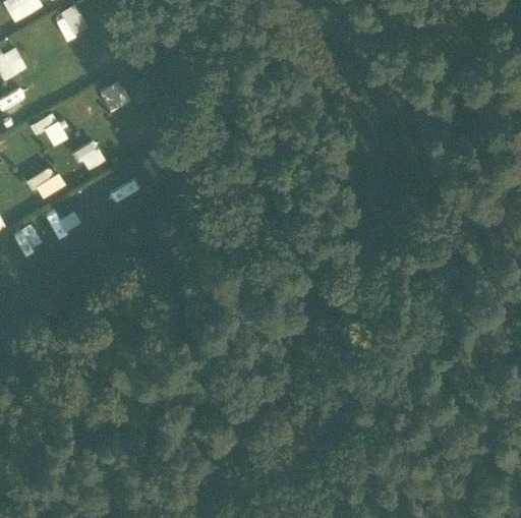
[(15,23),(42,8),(37,0),(6,0),(3,2),(15,23)]
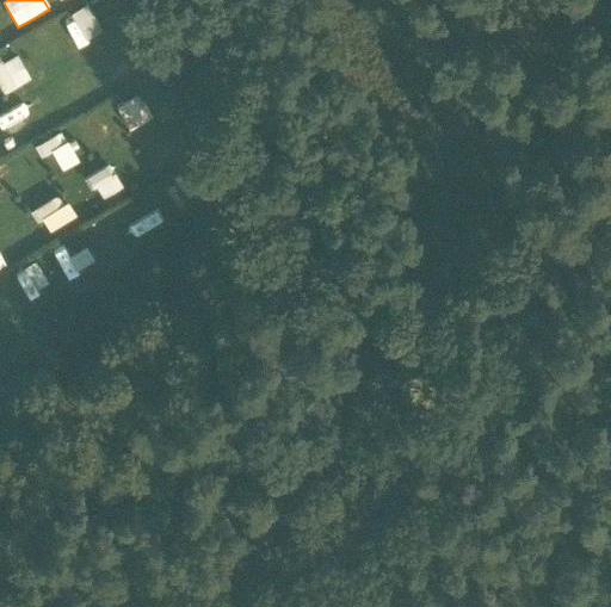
[(56,0),(66,14),(87,0),(56,0)]
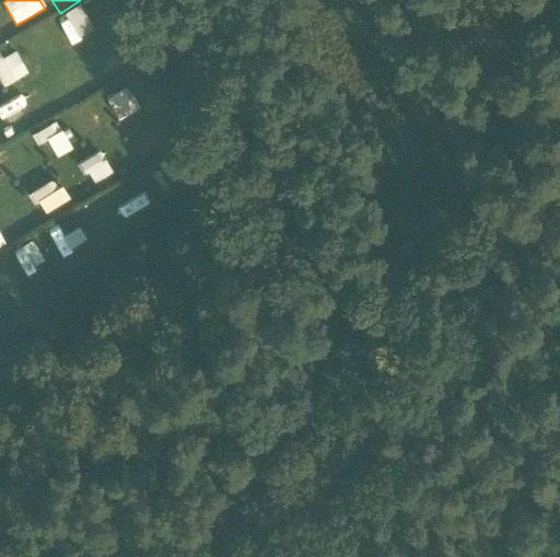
[(59,16),(68,42),(102,30),(92,4),(59,16)]
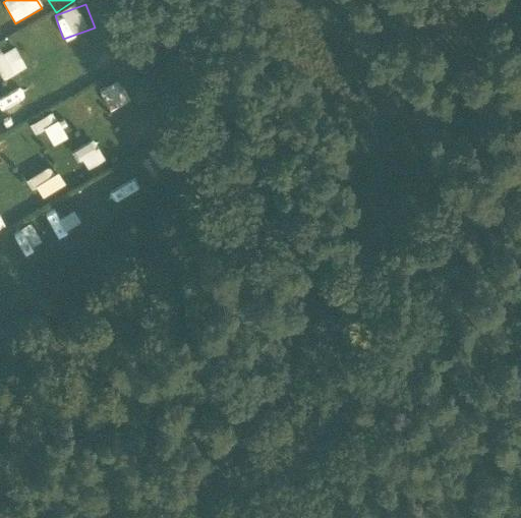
[(27,69),(15,45),(0,52),(0,72),(4,80),(27,69)]
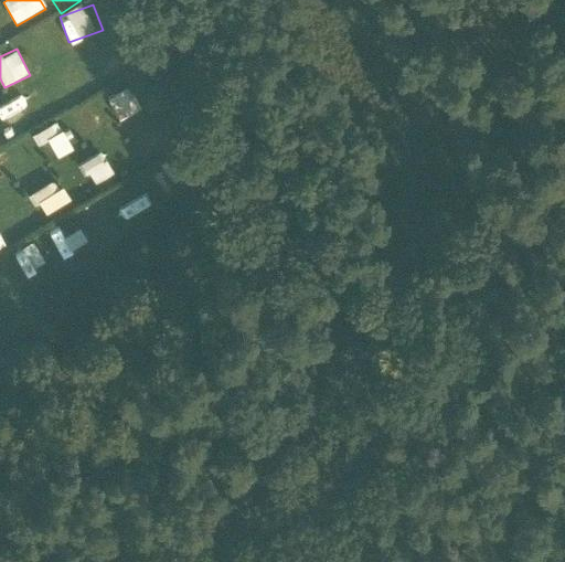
[(120,122),(142,109),(130,87),(108,101),(120,122)]
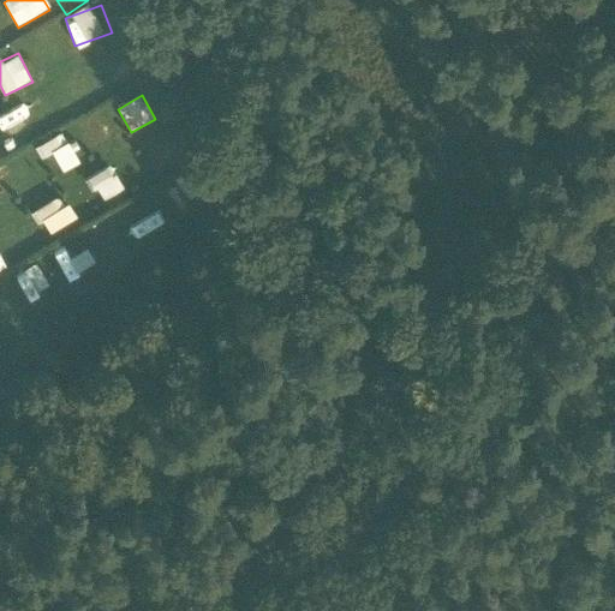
[(37,147),(52,178),(79,166),(65,135),(37,147)]
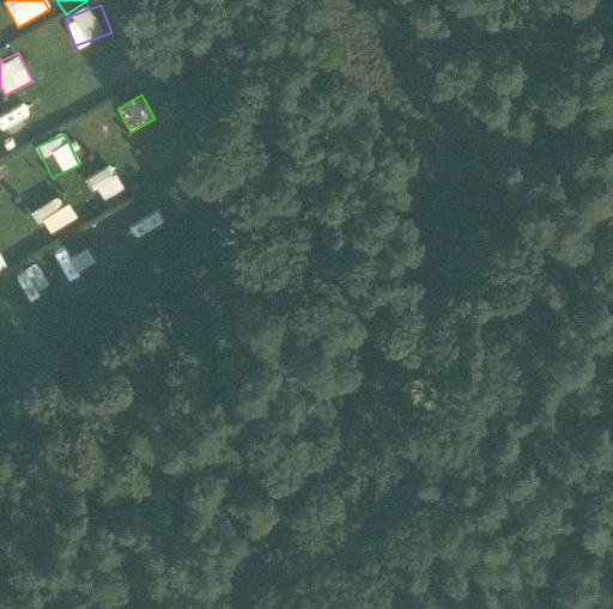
[(164,174),(183,162),(173,144),(153,154),(164,174)]
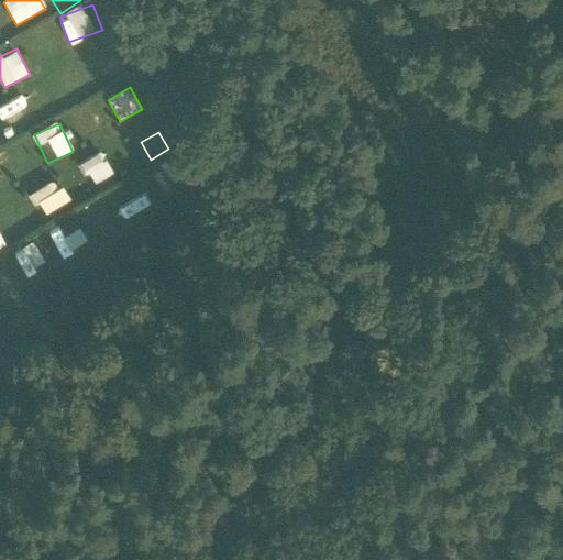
[(80,165),(91,184),(113,173),(102,153),(80,165)]
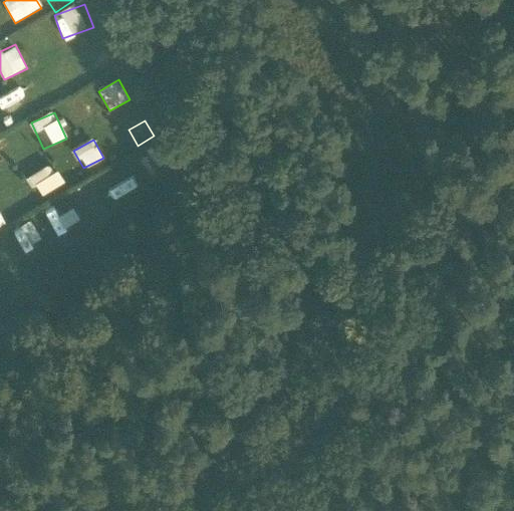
[(1,144),(0,143),(0,167),(10,162),(1,144)]
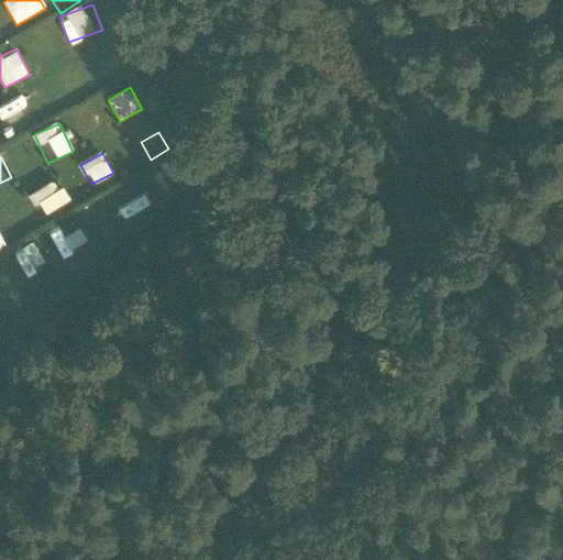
[(31,194),(42,216),(69,202),(58,180),(31,194)]
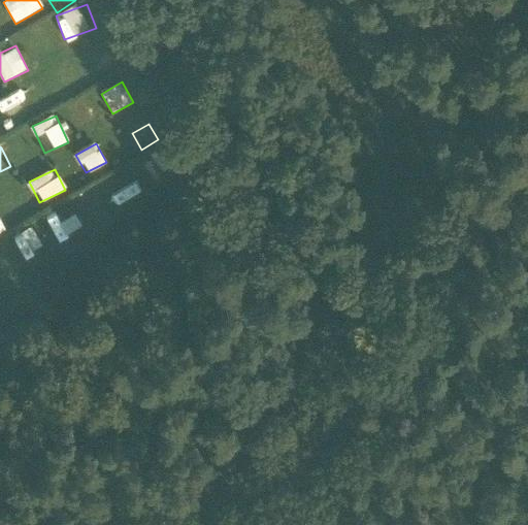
[(60,241),(83,228),(74,212),(51,225),(60,241)]
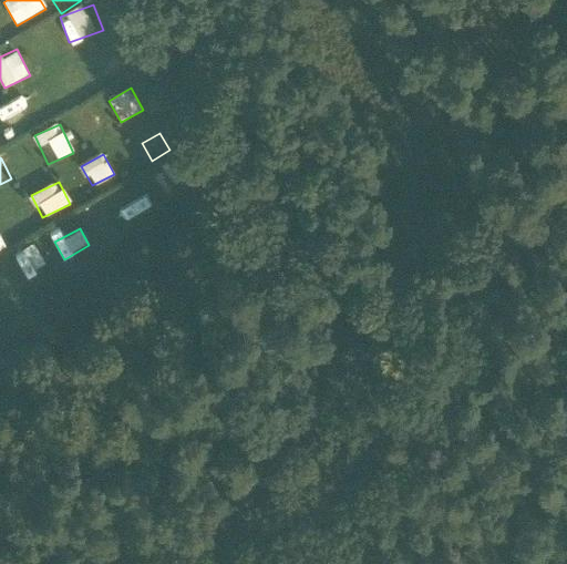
[(0,253),(10,247),(0,232),(0,253)]
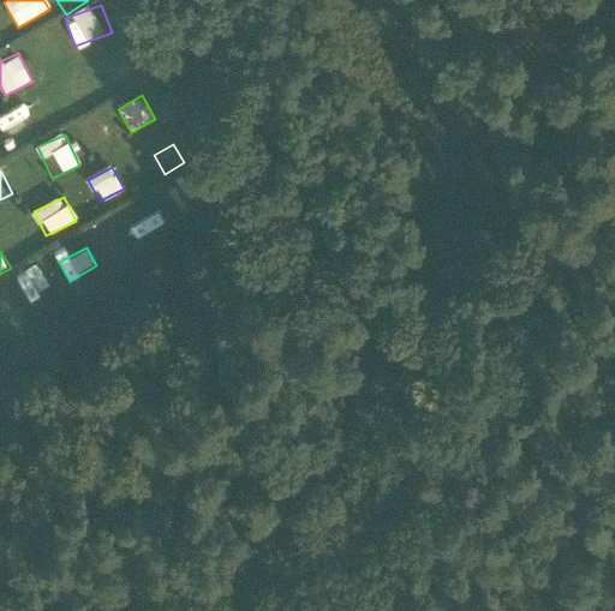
[(29,300),(51,289),(37,265),(17,277),(29,300)]
